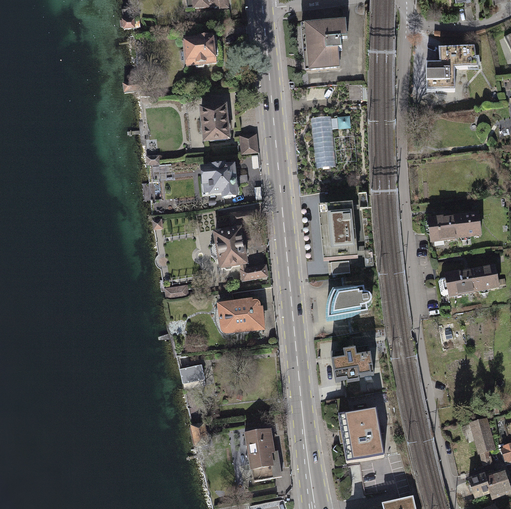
[(183,0),(184,9),(226,6),(225,0),(183,0)]
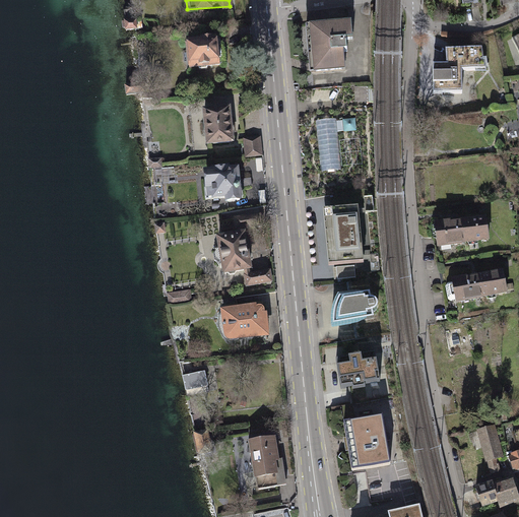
[(136,18),(123,20),(125,30),(137,29),(136,18)]
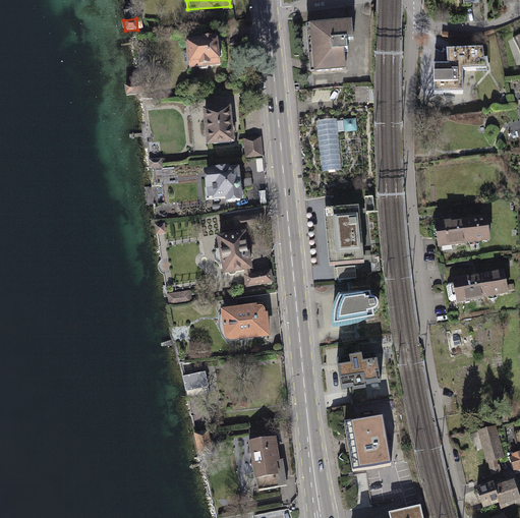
[(353,22),(307,25),(311,73),(347,71),(345,52),(350,52),(349,41),(355,40),(353,22)]
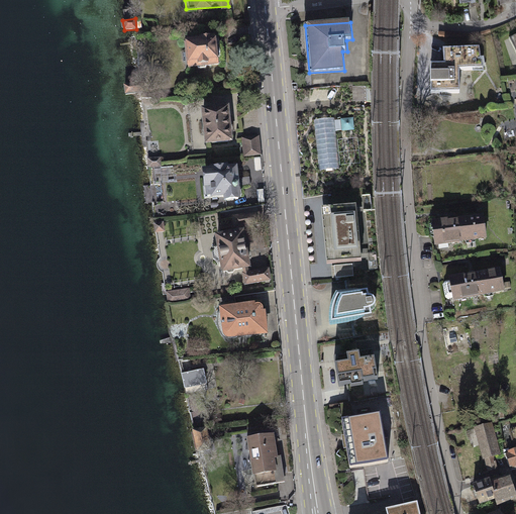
[(218,36),(186,39),(189,71),(222,67),(218,36)]
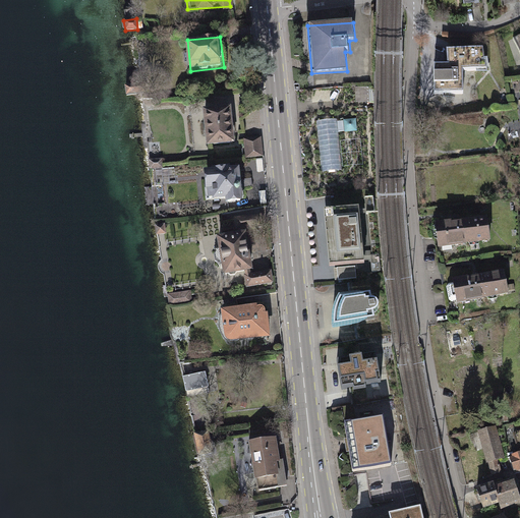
[(485,71),(485,48),(447,49),(447,64),(435,64),(436,93),(463,93),(463,71),(485,71)]
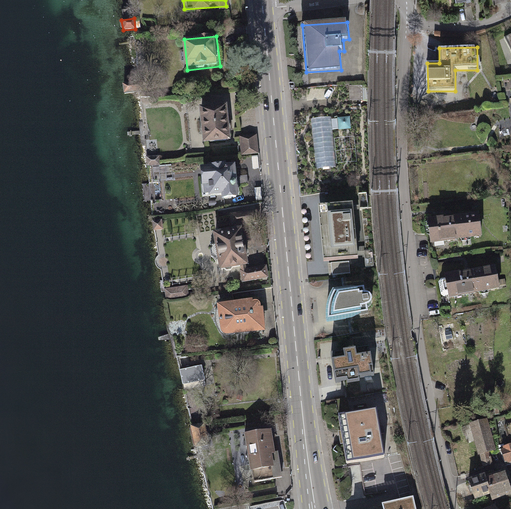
[(142,81),(123,83),(124,93),(143,91),(142,81)]
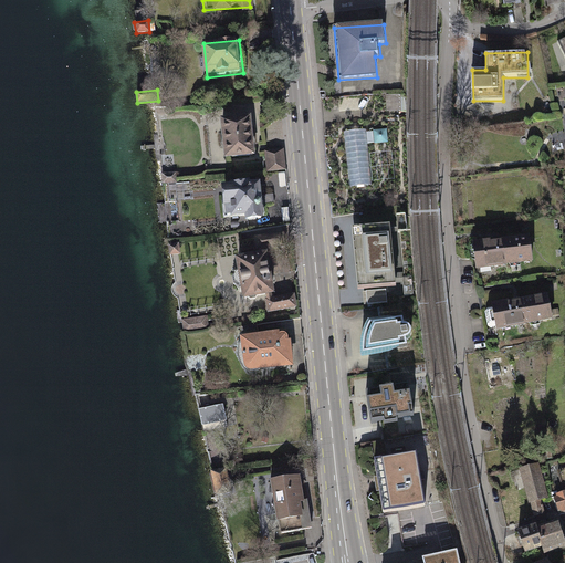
[(254,115),(222,117),(227,158),(258,156),(254,115)]
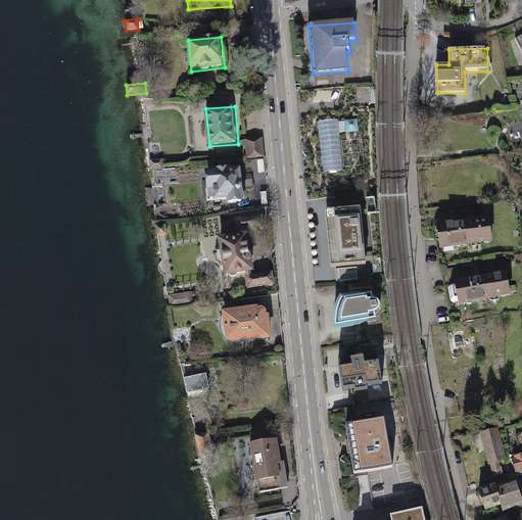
[(358,117),(339,119),(340,132),(359,130),(358,117)]
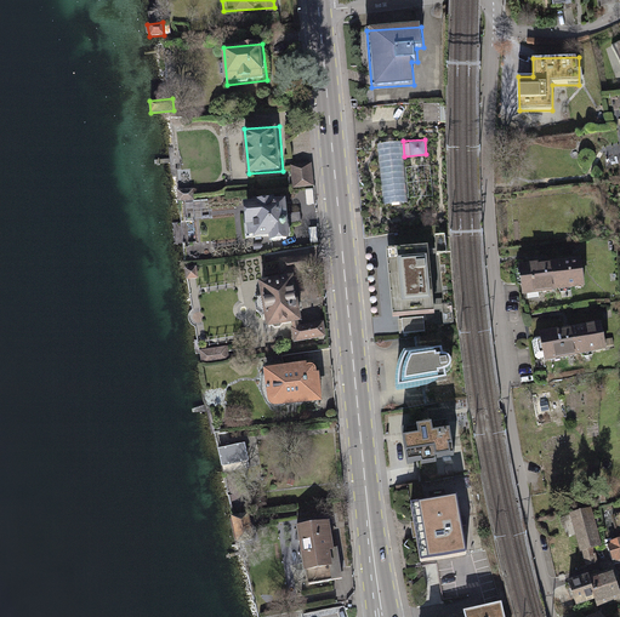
[(402,141),(375,143),(381,205),(408,203),(407,194),(402,141)]
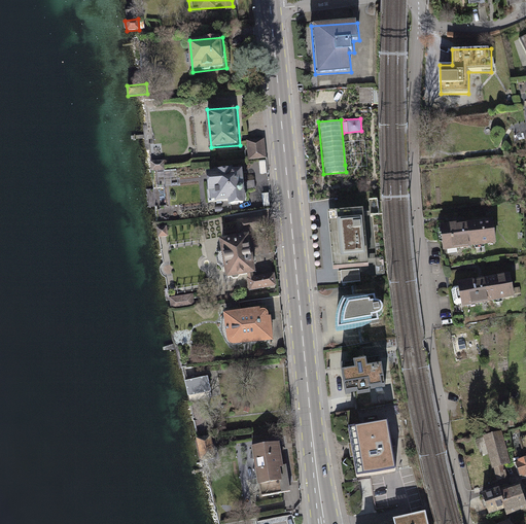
[(265,137),(246,139),(248,160),(267,158),(265,137)]
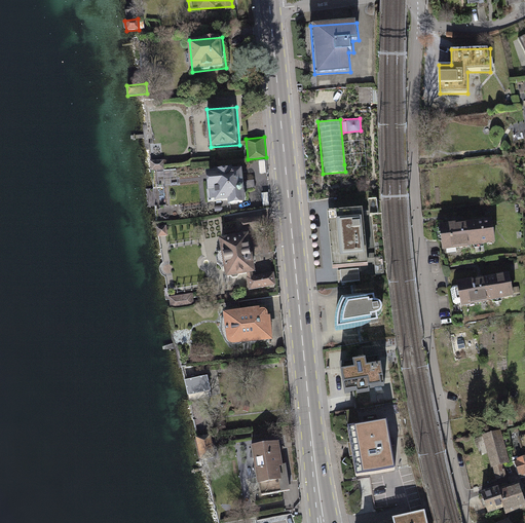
[(364,138),(344,141),(346,167),(367,165),(364,138)]
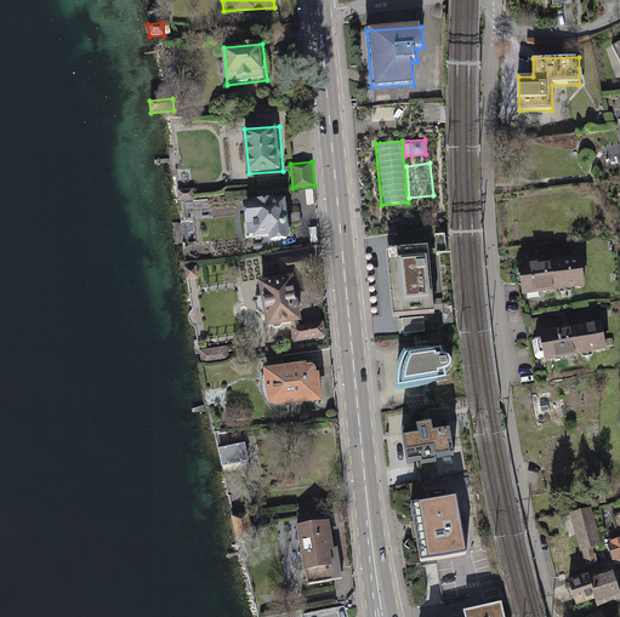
[(194,188),(177,189),(178,201),(194,200),(194,188)]
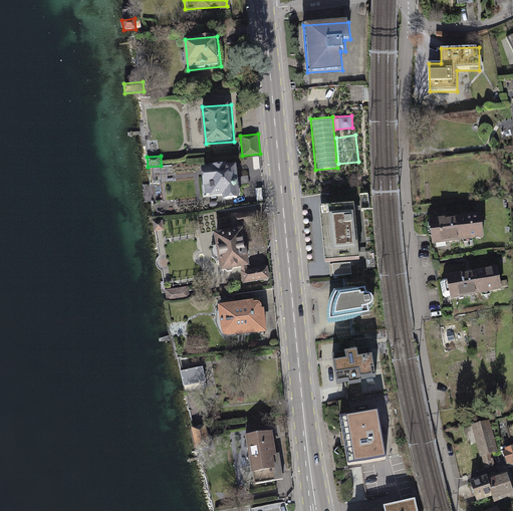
[(239,167),(203,170),(205,202),(241,200),(239,167)]
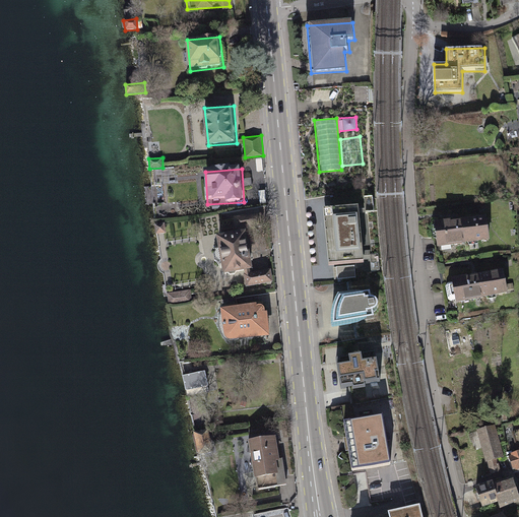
[(359,207),(323,211),(329,267),(333,266),(334,278),(355,276),(354,264),(365,263),(359,207)]
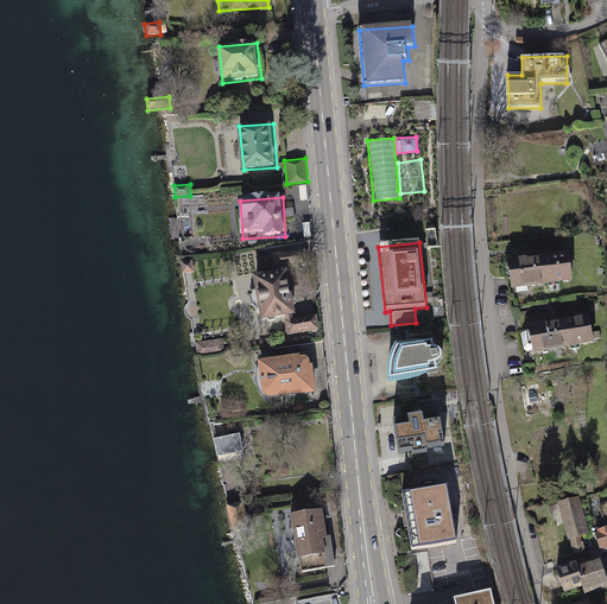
[(574,284),(569,253),(511,262),(516,292),(574,284)]
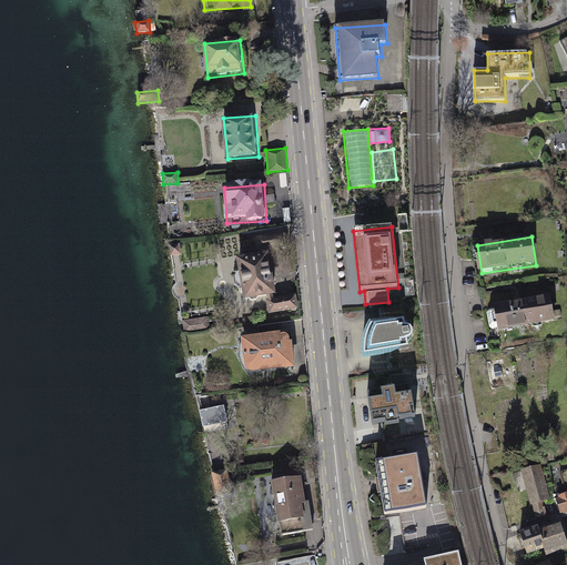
[(180,244),(169,245),(171,255),(181,254),(180,244)]
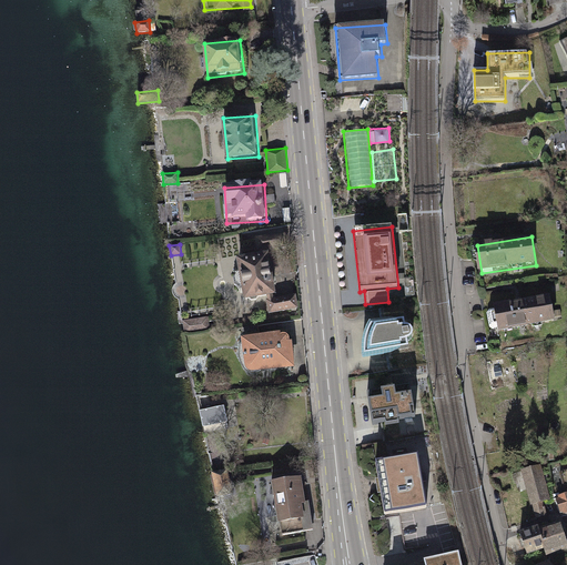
[(273,256),(238,262),(244,303),(265,301),(267,314),(300,310),(297,295),(279,298),(273,256)]
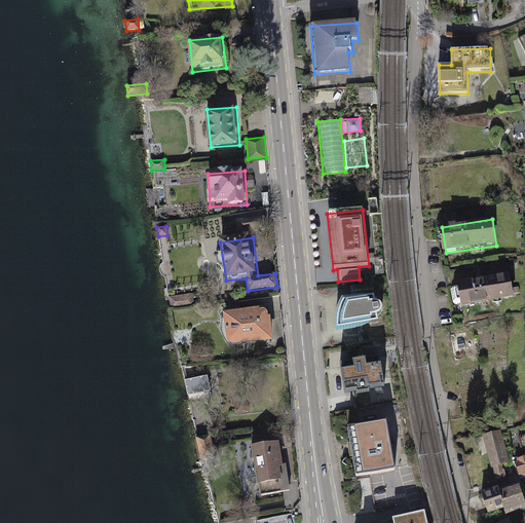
[(507,267),(453,277),(457,303),(512,293),(507,267)]
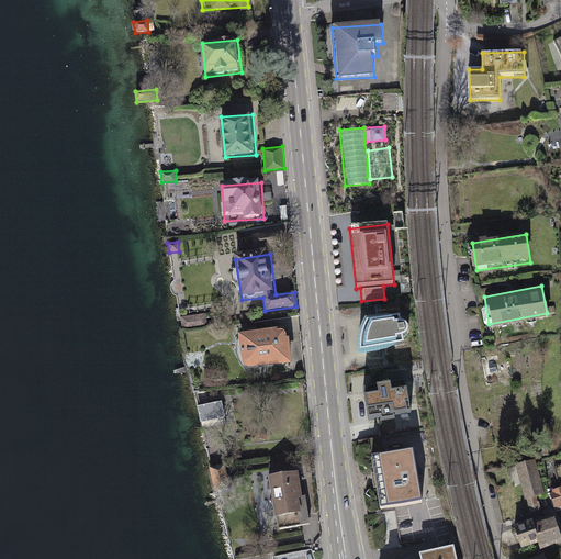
[(183,325),(208,324),(208,311),(182,312),(183,325)]
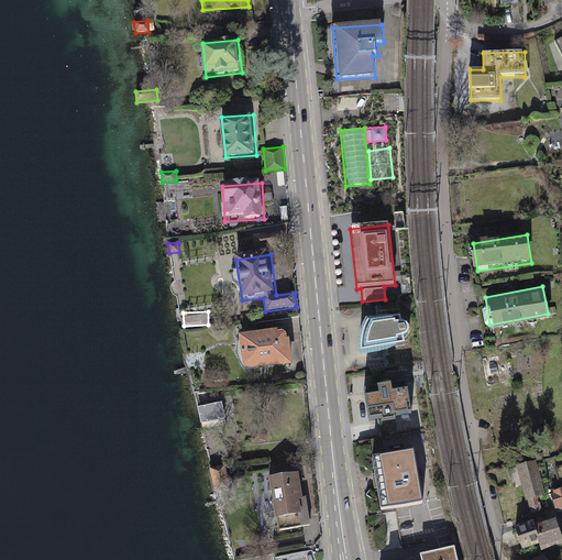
[(400,315),(367,320),(361,336),(359,355),(407,346),(406,339),(411,336),(412,330),(408,325),(403,324),(400,315)]
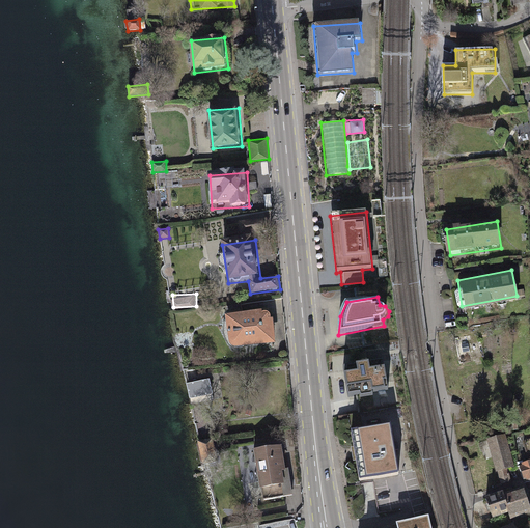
[(273,310),(226,317),(229,349),(276,345),(273,310)]
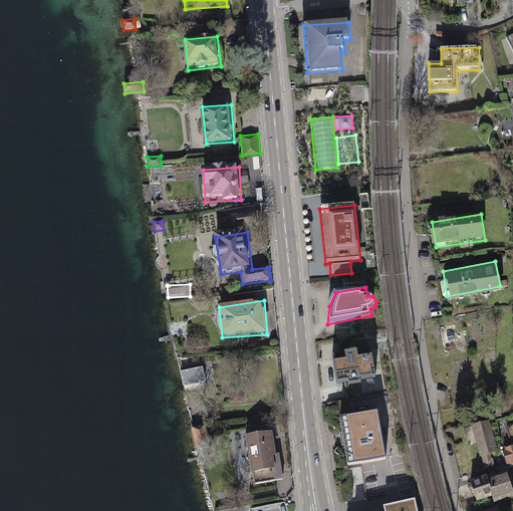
[(454,316),(436,321),(444,350),(462,345),(454,316)]
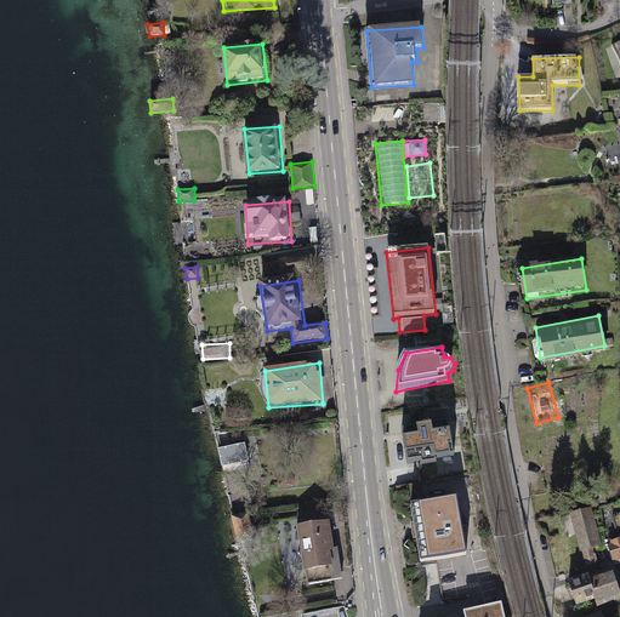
[(407,456),(408,463),(437,458),(450,456),(454,455),(453,446),(451,443),(451,436),(450,432),(449,422),(431,424),(416,427),(402,429),(403,440),(407,456)]
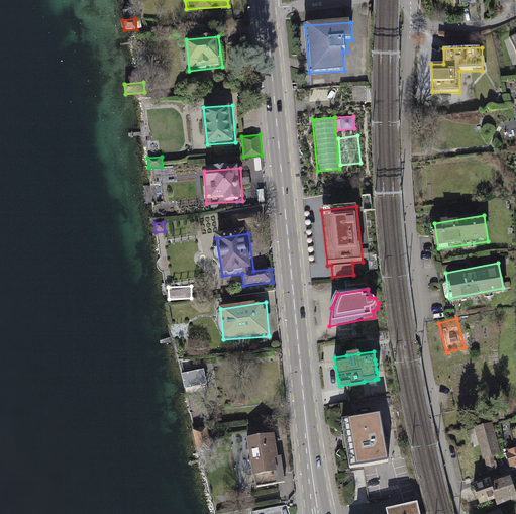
[(203,369),(182,373),(185,389),(206,384),(203,369)]
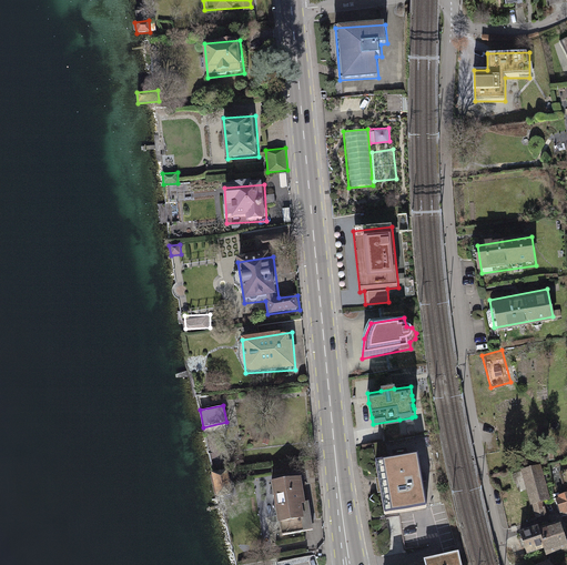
[(414,452),(371,460),(381,512),(423,504),(414,452)]
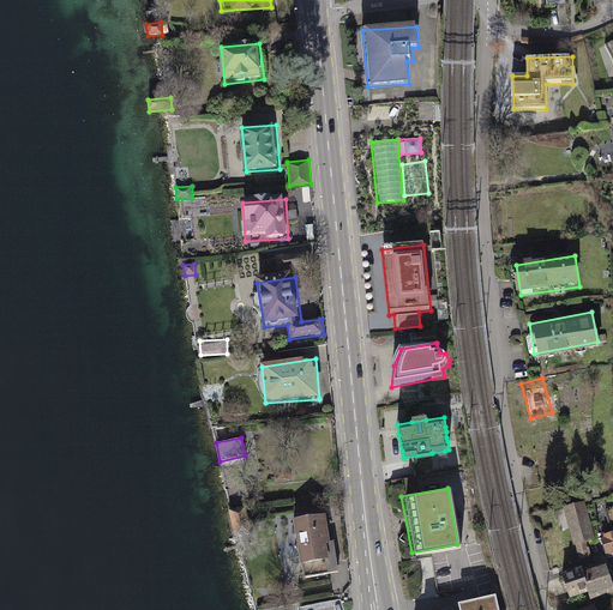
[(582,499),(562,505),(577,555),(590,551),(586,537),(593,535),(582,499)]
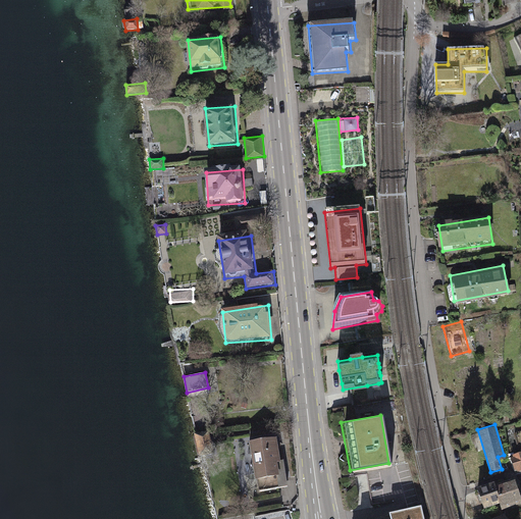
[(277,436),(249,440),(256,491),(289,486),(284,459),(280,460),(277,436)]
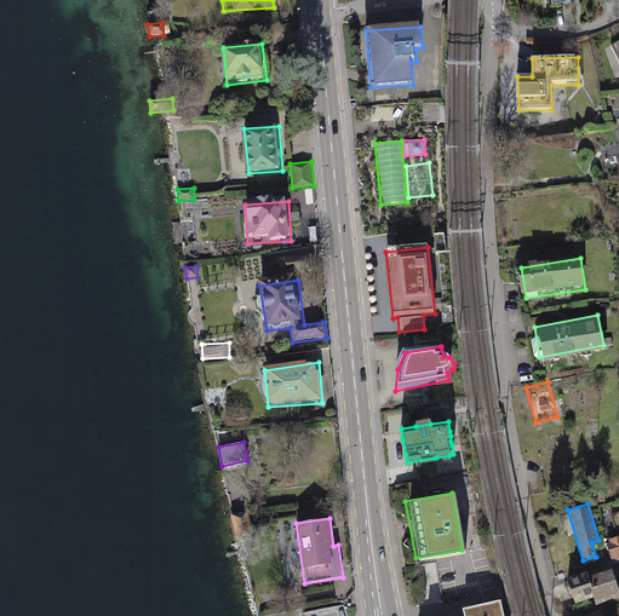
[(618,534),(609,537),(611,540),(607,541),(612,556),(614,554),(615,557),(618,556),(618,534)]
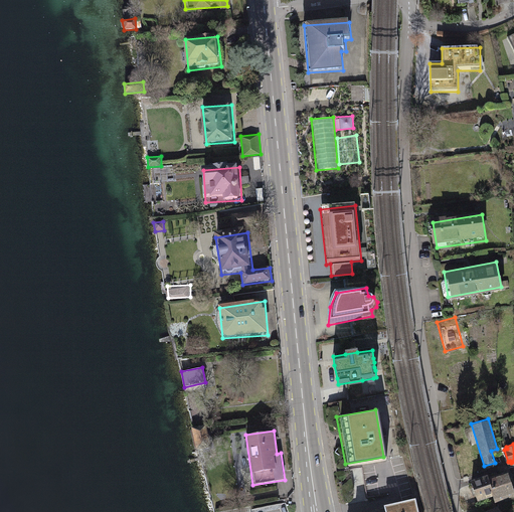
[(513,490),(507,472),(489,478),(494,494),(496,500),(513,493),(513,490)]
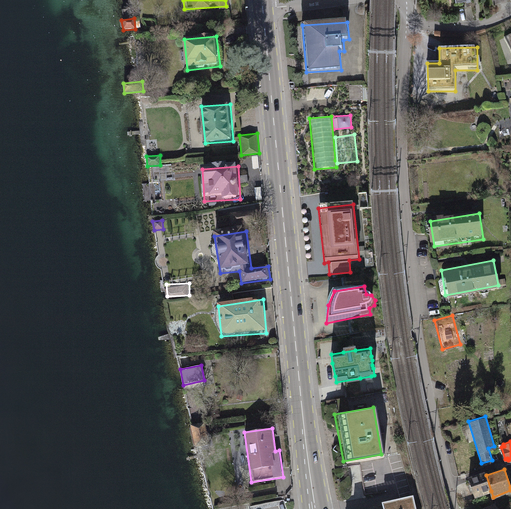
[(484,472),(468,478),(474,497),(491,491),(486,475),(484,472)]
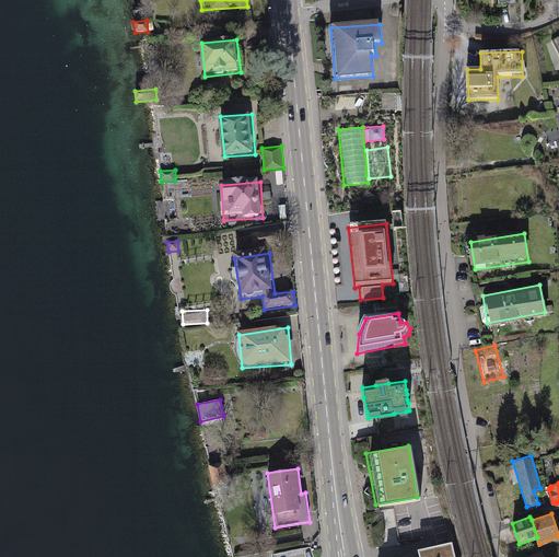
[(417,555),(408,556),(454,556),(450,540),(416,548),(417,555)]
